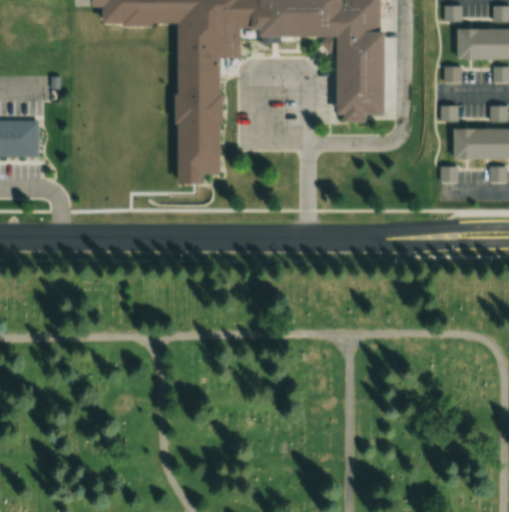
[(381,0),(243,0),(243,31),(256,31),(256,38),(323,38),(324,51),(334,51),(334,114),(342,114),(342,121),(364,120),(364,114),(383,114),(381,0)]
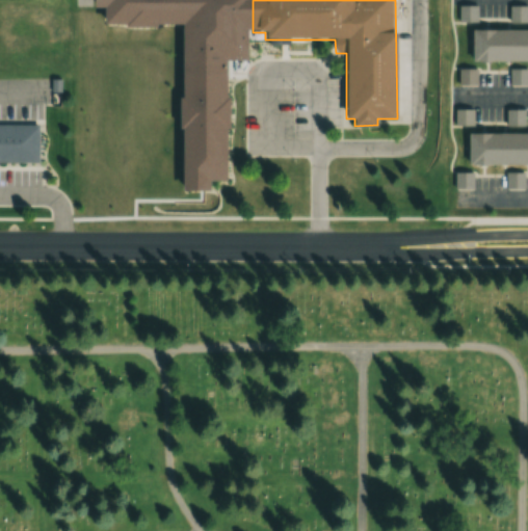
[(527,7),(513,7),(513,30),(474,30),(474,62),(527,61),(527,7)]
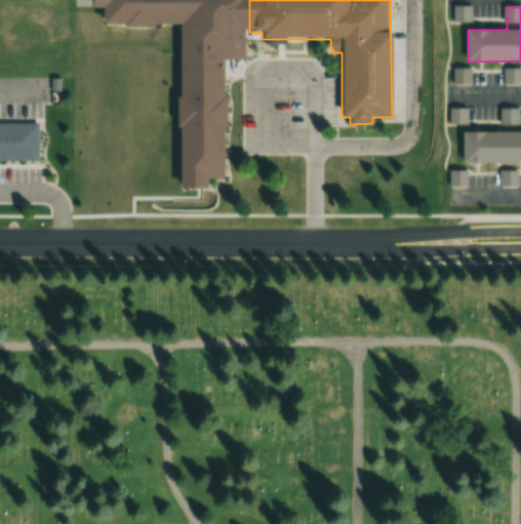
[(456,69),(456,84),(474,84),(474,69),(456,69)]
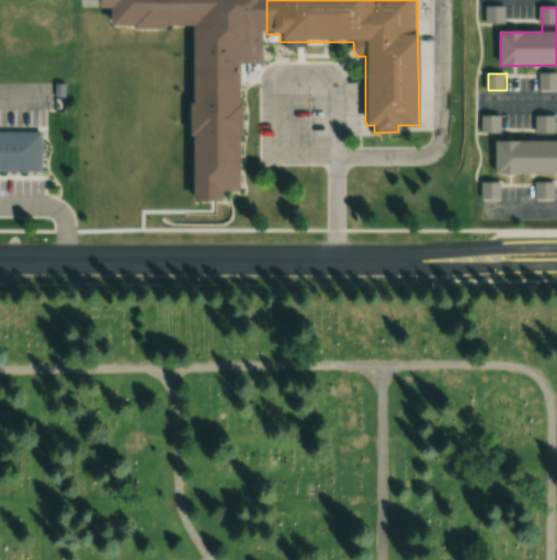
[(556,73),(542,73),(542,90),(556,90),(556,73)]
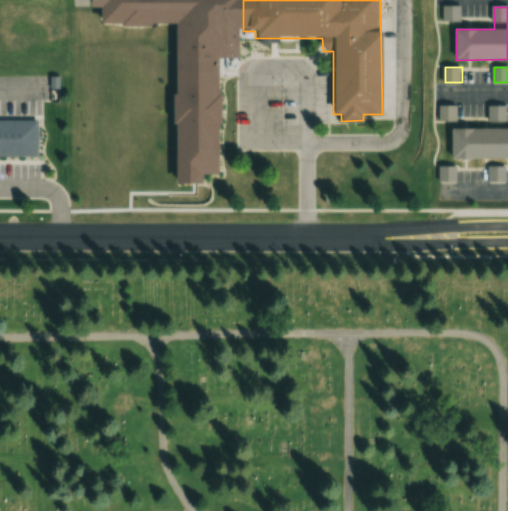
[(507,106),(491,106),(491,123),(507,123),(507,106)]
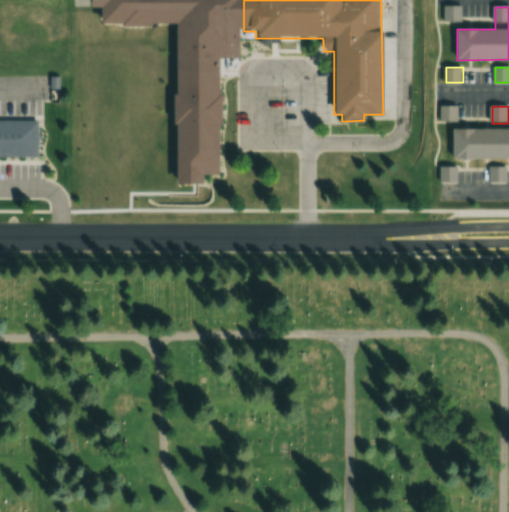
[(39,120),(0,120),(0,156),(39,157),(39,120)]
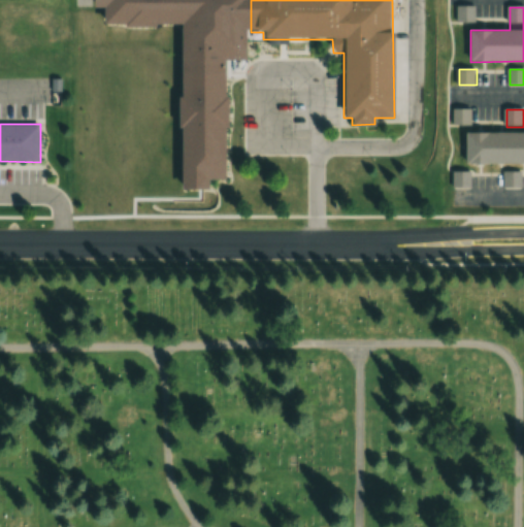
[(467,164),(523,163),(523,132),(467,133),(467,164)]
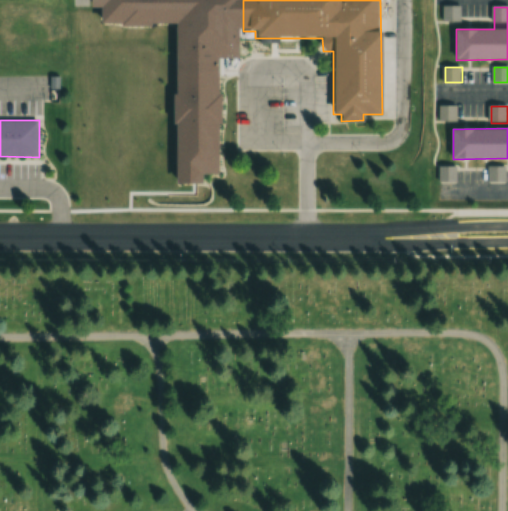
[(442,182),(458,182),(458,167),(442,167),(442,182)]
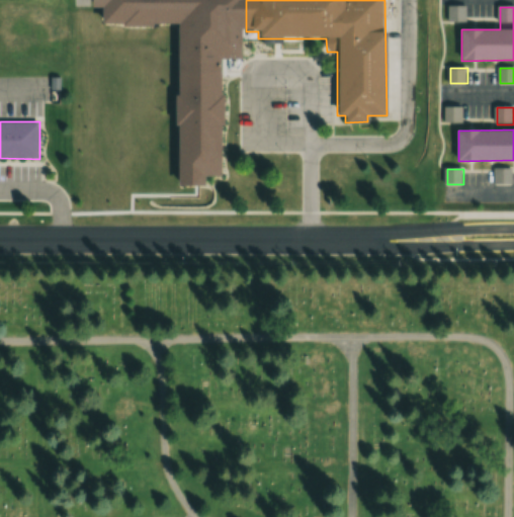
[(497,184),(513,184),(513,169),(497,169),(497,184)]
